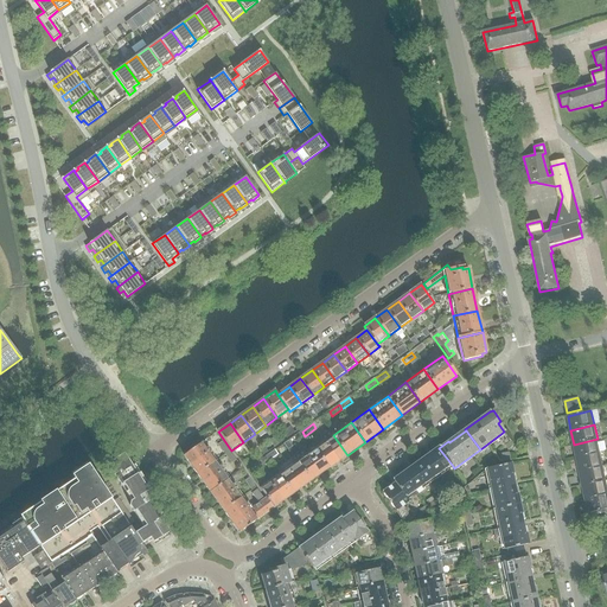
[(333,435),(314,448),(328,468),(347,455),(333,435)]
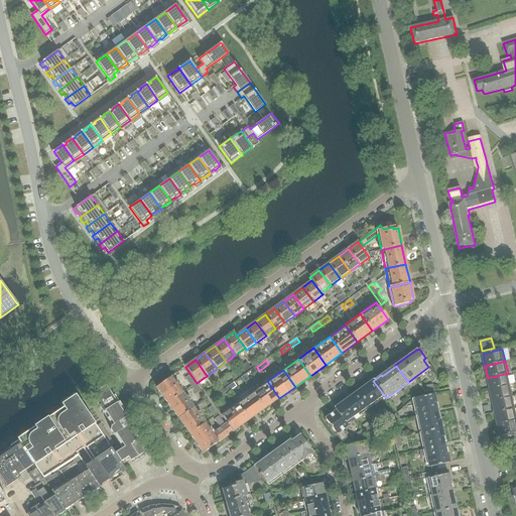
[(508,373),(488,378),(490,389),(510,385),(508,373)]
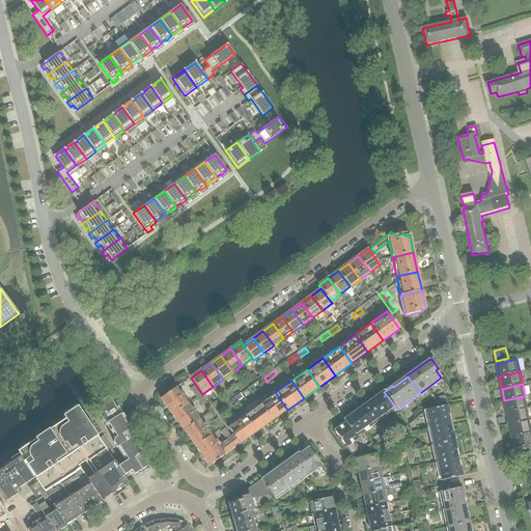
[(163,402),(173,416),(190,403),(178,387),(164,397),(163,402)]
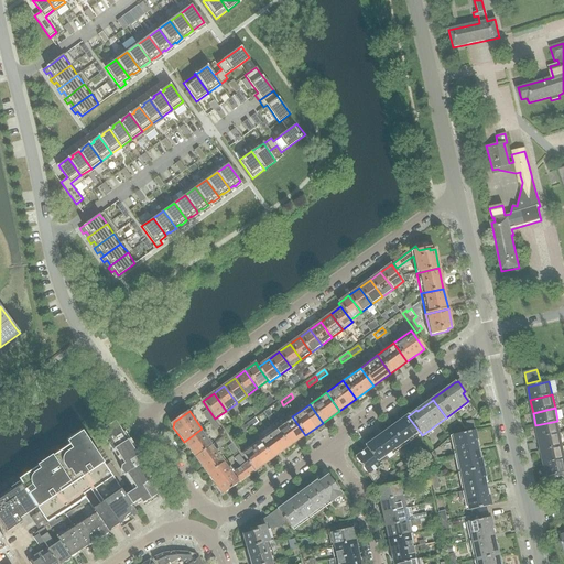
[(206,411),(203,413),(209,423),(214,420),(206,411)]
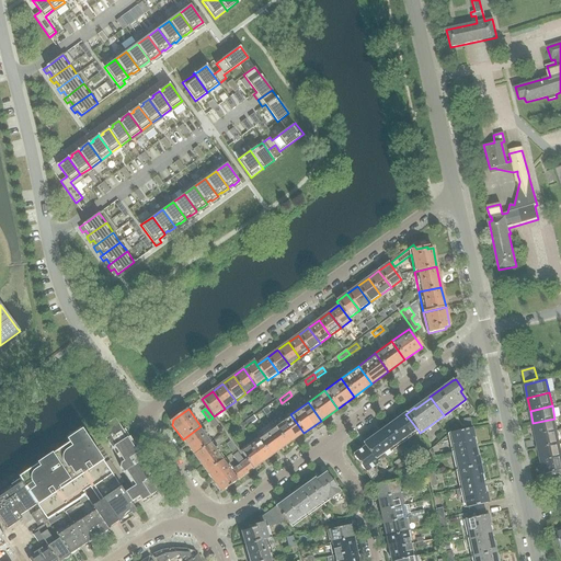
[(405,413),(391,423),(404,442),(419,431),(405,414),(405,413)]
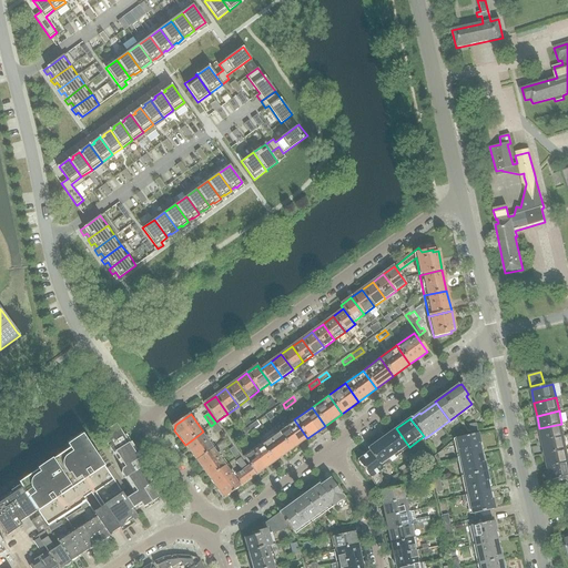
[(294,419),(277,433),(291,450),(307,438),(294,419)]
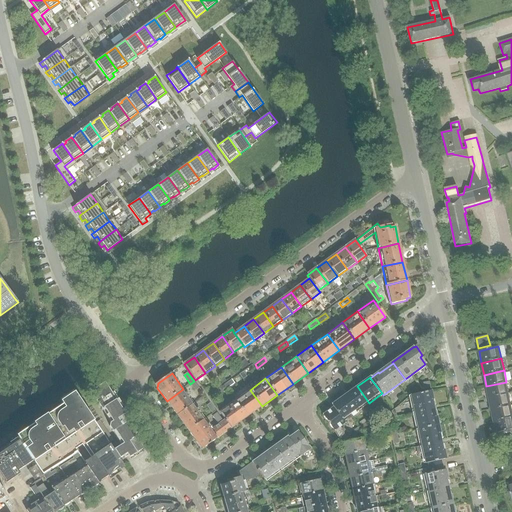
[(224,385),(227,389),(235,383),(232,380),(224,385)]
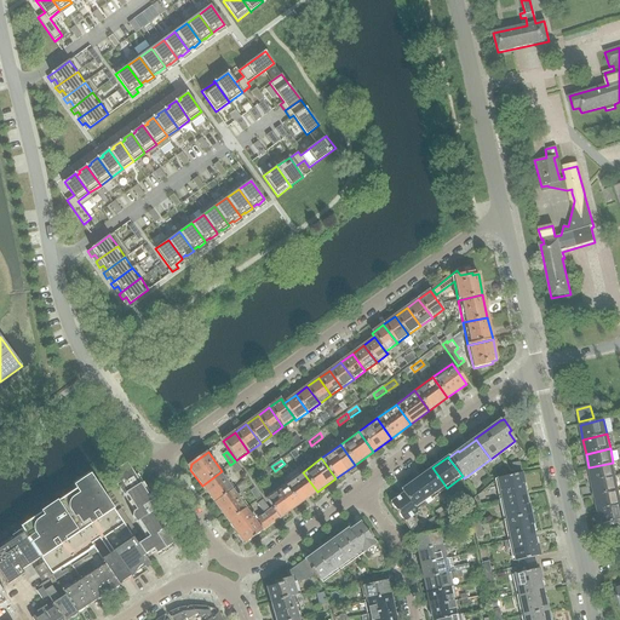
[(235,461),(230,465),(236,474),(241,471),(235,461)]
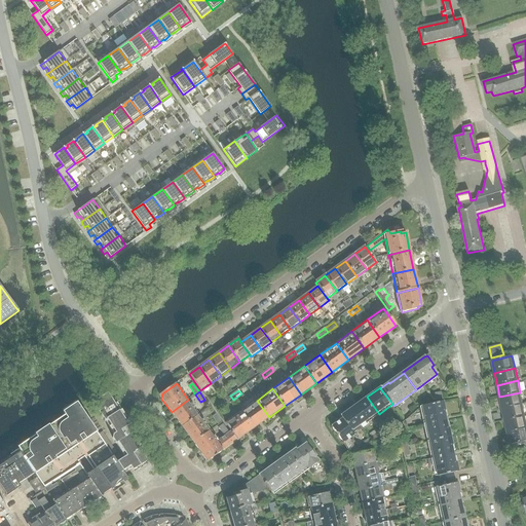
[(441,392),(434,393),(435,401),(442,400),(441,392)]
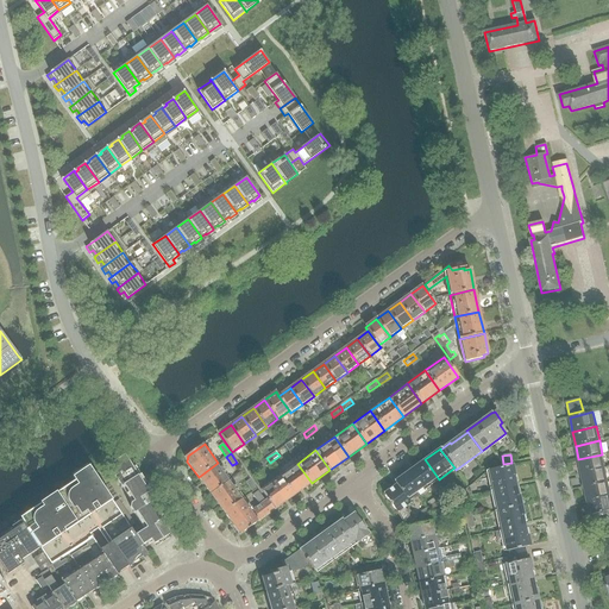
[(602,454),(578,459),(582,473),(606,468),(602,454)]
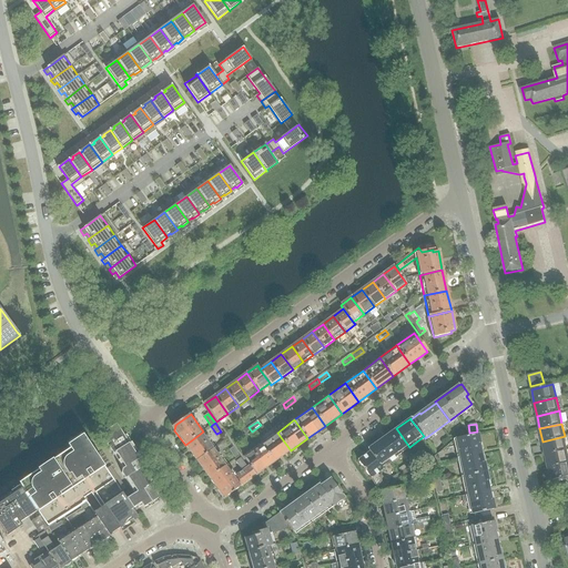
[(139,460),(117,425),(100,435),(113,456),(115,454),(124,469),(122,470),(121,474),(124,480),(127,478),(137,493),(127,499),(133,509),(140,505),(143,509),(160,498),(137,463),(139,460)]
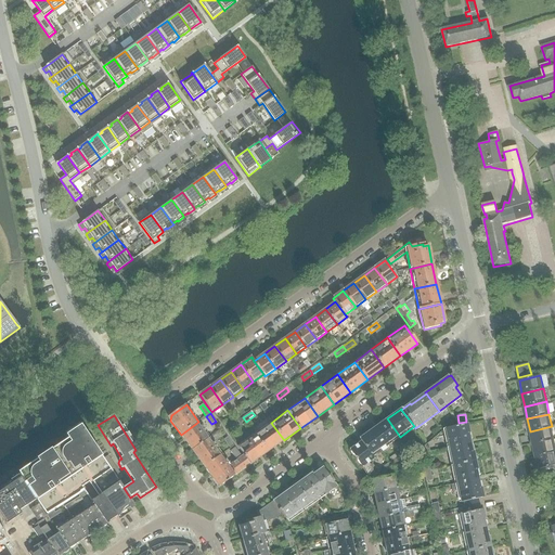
[(387,418),(373,429),(386,447),(400,437),(387,418)]
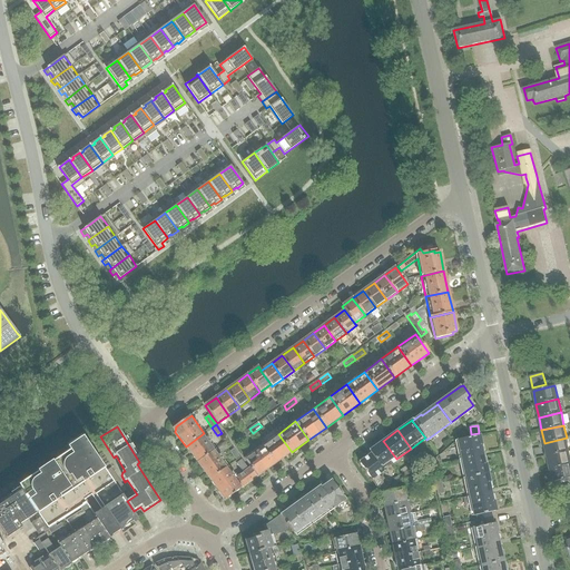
[(216,450),(204,433),(186,446),(197,463),(216,450)]
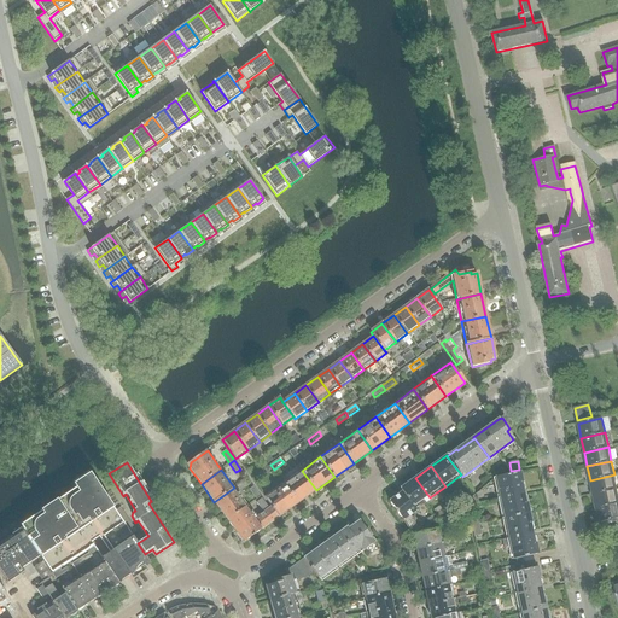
[(298,503),(316,490),(302,471),(283,484),(298,503)]
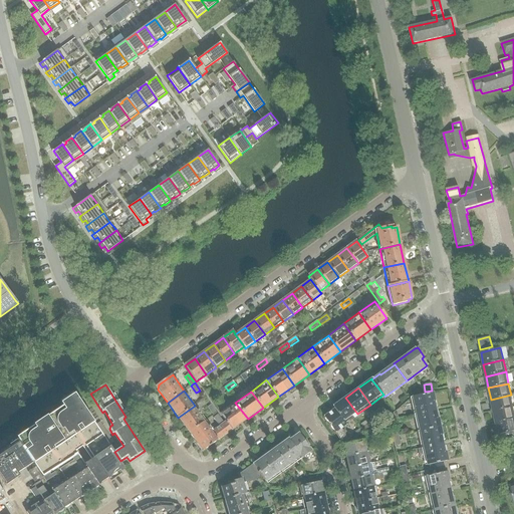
[(434,401),(435,401),(433,393),(412,397),(420,431),(441,427),(439,418),(438,418),(434,401)]
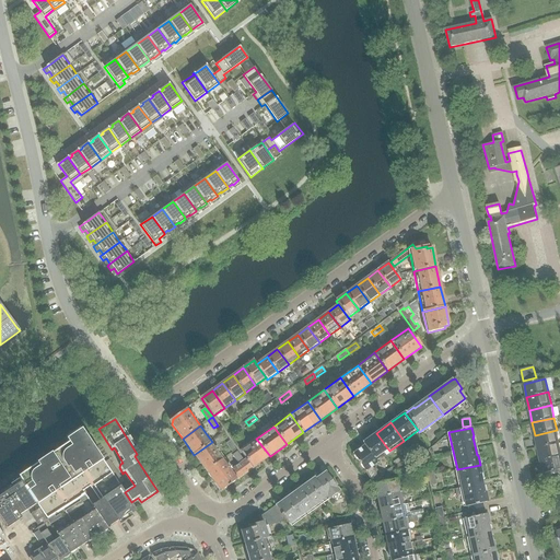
[(557,430),(535,435),(538,448),(559,443),(557,430)]
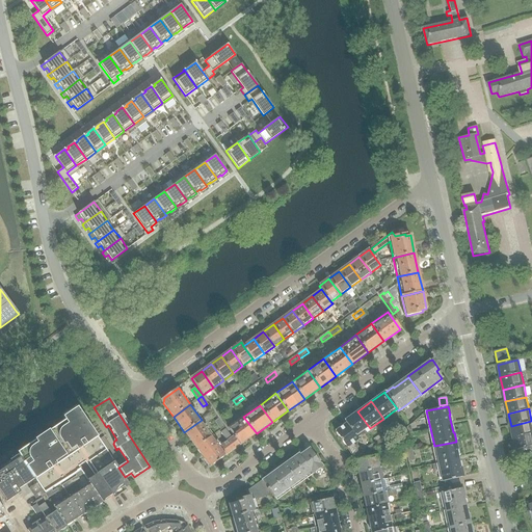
[(98,437),(80,410),(18,453),(35,479),(52,469),(52,467),(56,464),(56,466),(79,450),(78,449),(82,446),(83,448),(98,437)]
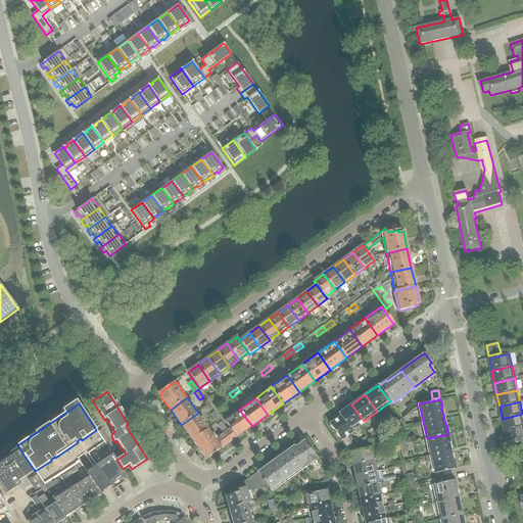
[(350,430),(364,421),(351,405),(338,414),(340,417),(329,425),(341,440),(351,432),(350,430)]
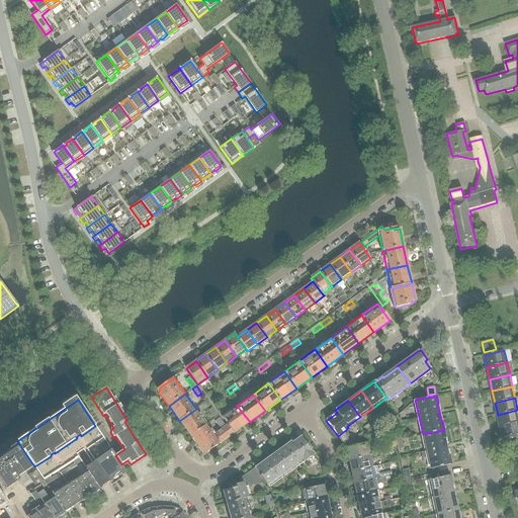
[(234,434),(250,422),(237,406),(222,417),(234,434)]
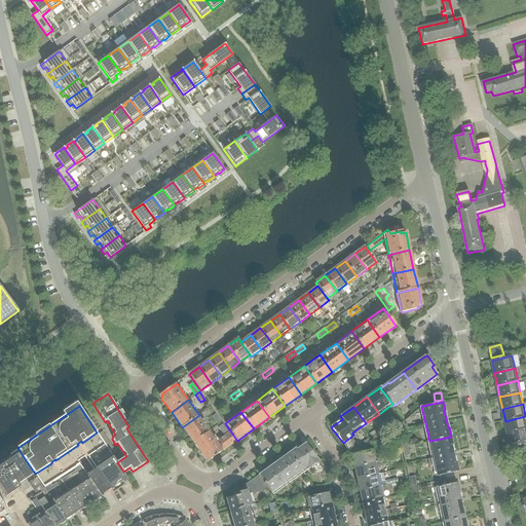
[(211,430),(199,415),(182,427),(193,443),(211,430)]
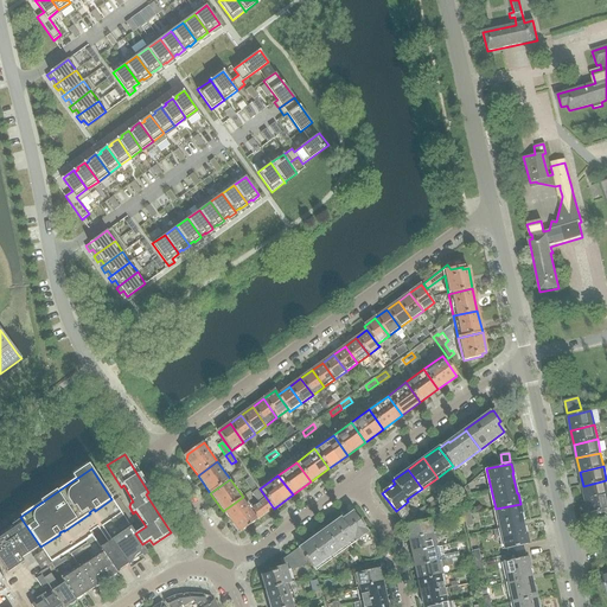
[(259,504),(251,509),(260,519),(272,510),(249,479),(246,481),(253,491),(250,492),(259,504)]
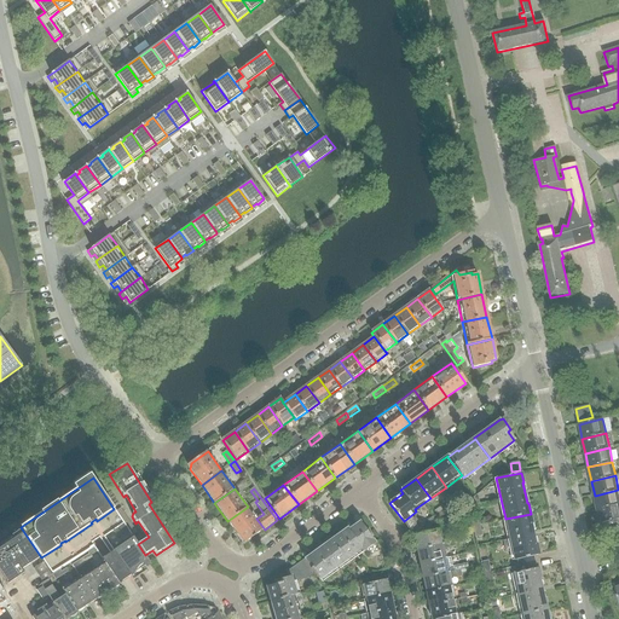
[(618,492),(618,490),(595,496),(597,509),(618,504),(618,492)]
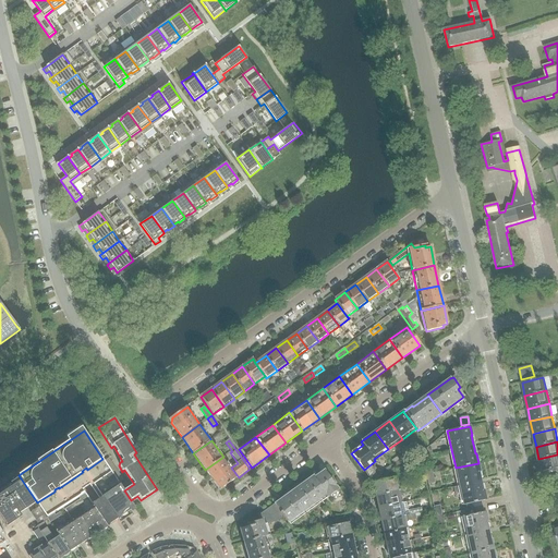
[(421,450),(417,446),(408,453),(411,457),(421,450)]
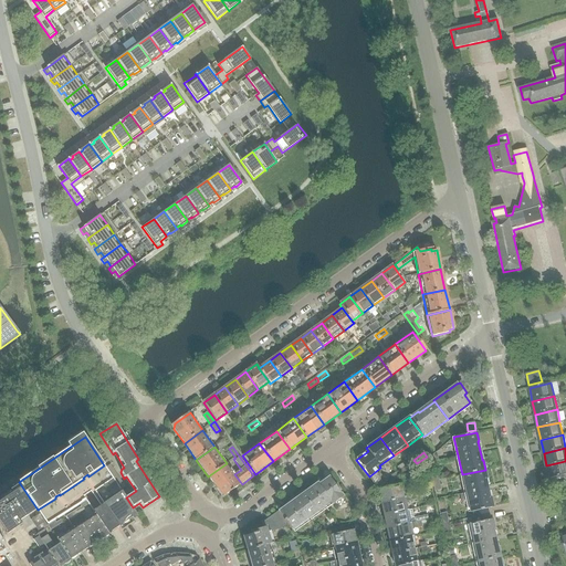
[(438,461),(437,452),(427,459),(428,463),(438,461)]
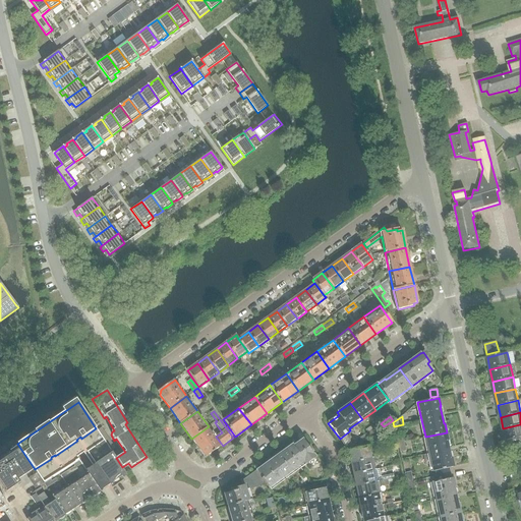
[(520,437),(520,424),(503,428),(506,441),(520,437)]
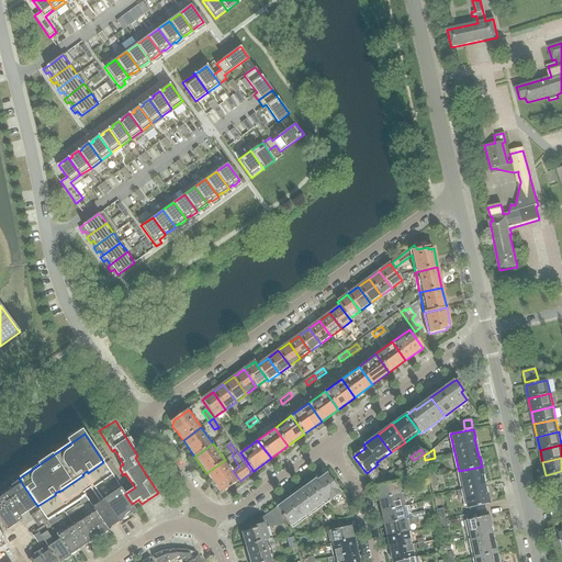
[(240,481),(233,471),(225,460),(206,473),(220,491),(224,492),(240,481)]
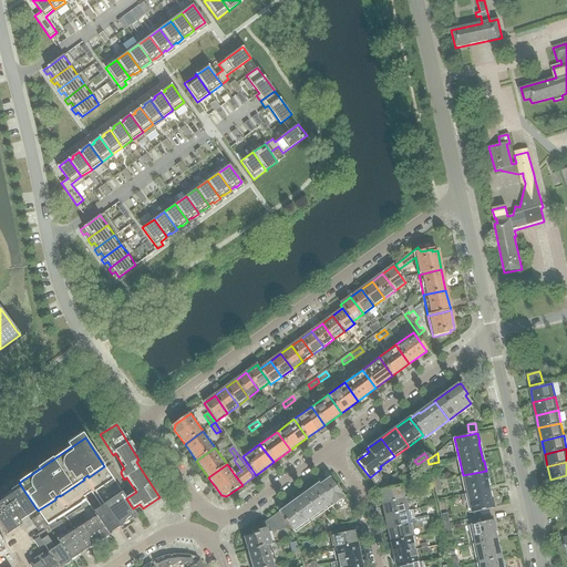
[(398,473),(400,477),(411,470),(408,465),(398,473)]
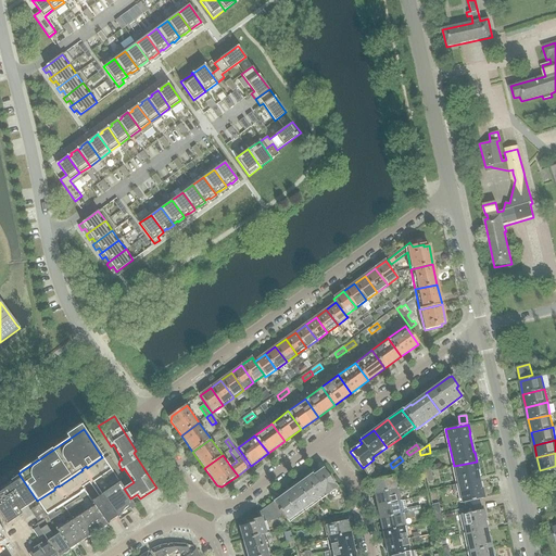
[(80,492),(84,490),(83,488),(89,482),(98,495),(118,481),(102,457),(87,468),(86,466),(81,469),(83,470),(59,487),(59,485),(54,488),(54,490),(37,501),(47,515),(80,493),(80,492)]
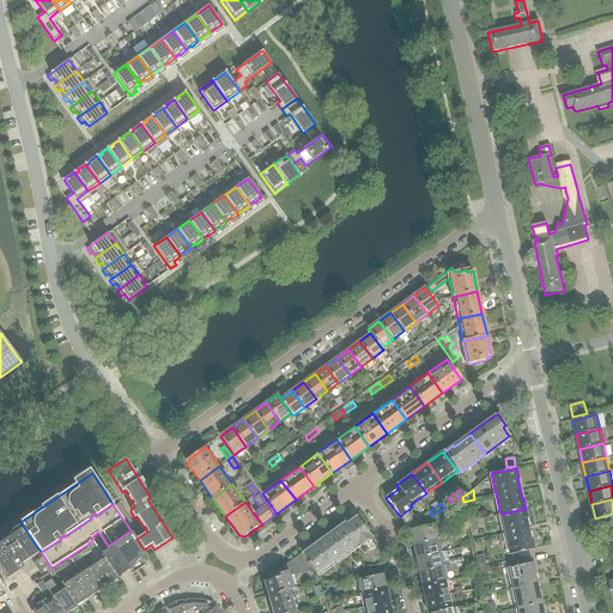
[(478,530),(473,509),(466,510),(471,533),(478,530)]
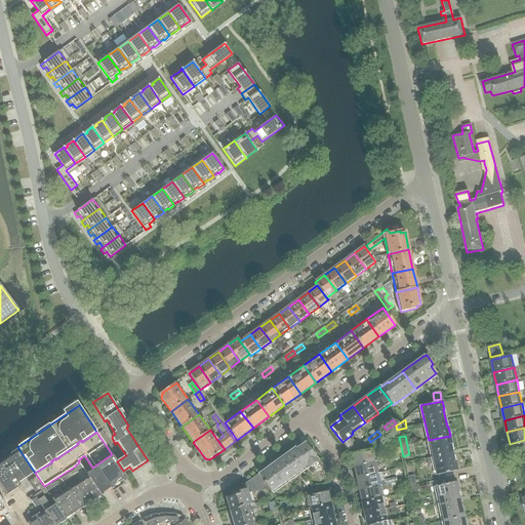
[(450,445),(452,444),(450,436),(429,440),(433,458),(428,459),(430,468),(435,467),(436,475),(439,475),(440,479),(453,477),(452,472),(457,471),(455,461),(454,462),(450,445)]
